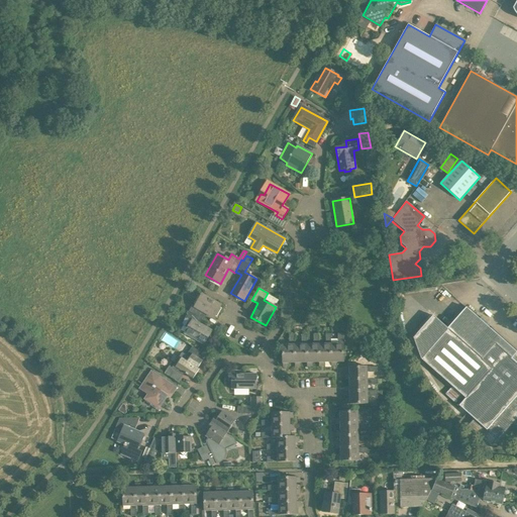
[(192,305),(189,311),(201,318),(204,312),(213,318),(220,305),(202,295),(195,307),(192,305)]
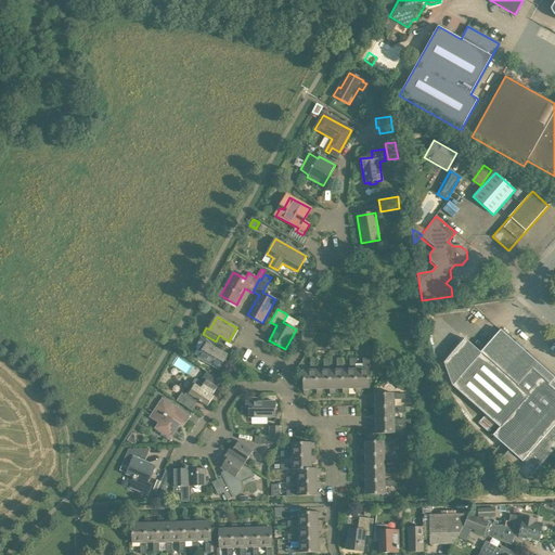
[(554,381),(553,379),(554,378),(501,331),(480,352),(465,339),(443,363),(452,386),(500,428),(492,436),(508,450),(502,457),(526,478),(554,446),(554,381)]
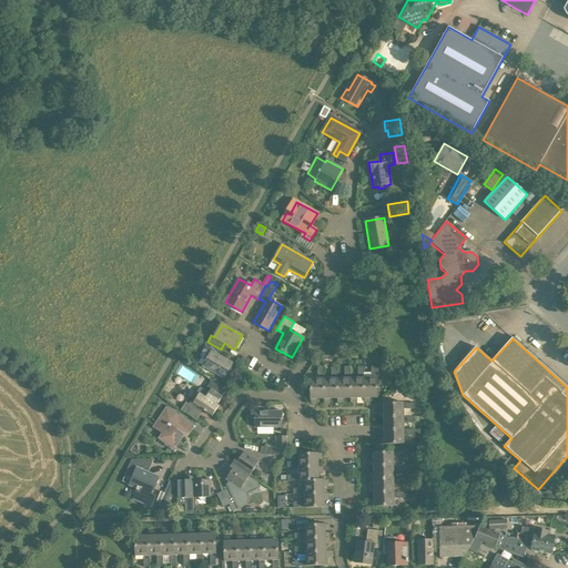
[(222,350),(221,350),(208,342),(199,357),(204,362),(202,366),(224,378),(233,364),(219,356),(222,350)]
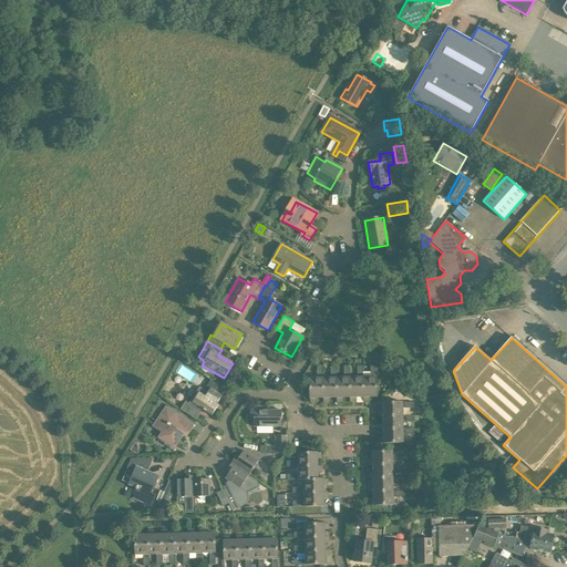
[(377,398),(377,378),(375,366),(370,367),(370,372),(362,372),(363,378),(362,378),(363,398),(363,402),(369,402),(369,398),(377,398)]
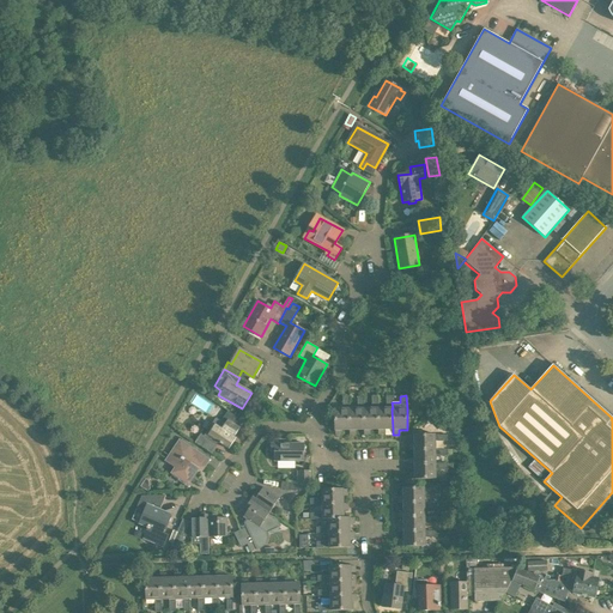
[(349,410),(350,410),(349,396),(343,396),(343,410),(334,410),(334,431),(335,431),(335,435),(341,435),(341,431),(350,431),(349,410)]
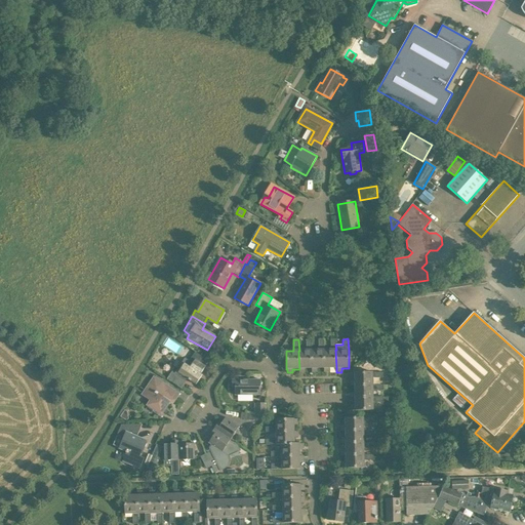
[(306,350),(299,351),(298,351),(299,369),(299,372),(305,372),(305,368),(312,368),(311,350),(312,350),(311,339),(306,339),(306,350)]
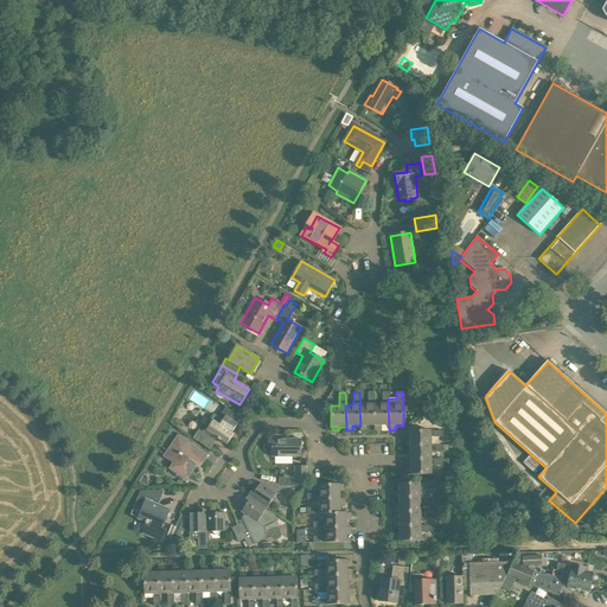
[(368,404),(360,404),(359,404),(360,426),(360,430),(366,430),(366,426),(375,426),(374,404),(375,404),(374,393),(368,393),(368,404)]
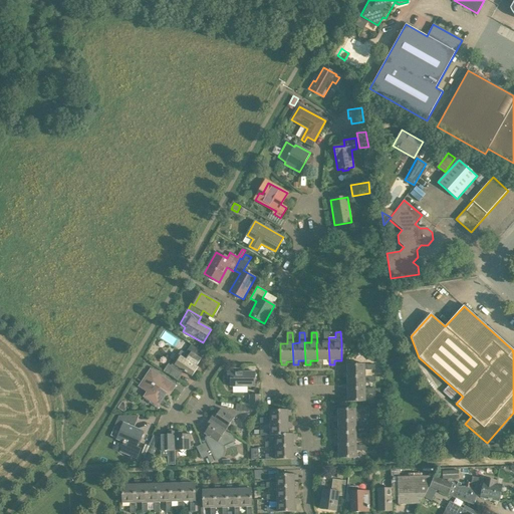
[(323,342),(317,342),(316,342),(317,360),(317,364),(322,364),(322,360),(329,360),(328,342),(329,342),(328,337),(328,332),(323,332),(323,342)]
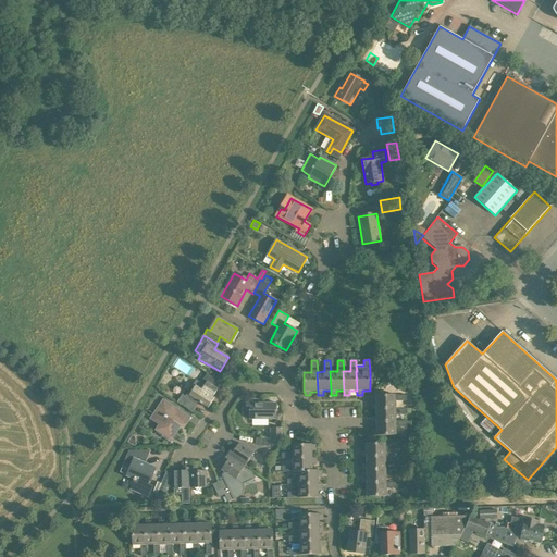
[(394,373),(387,380),(396,387),(403,382),(394,373)]
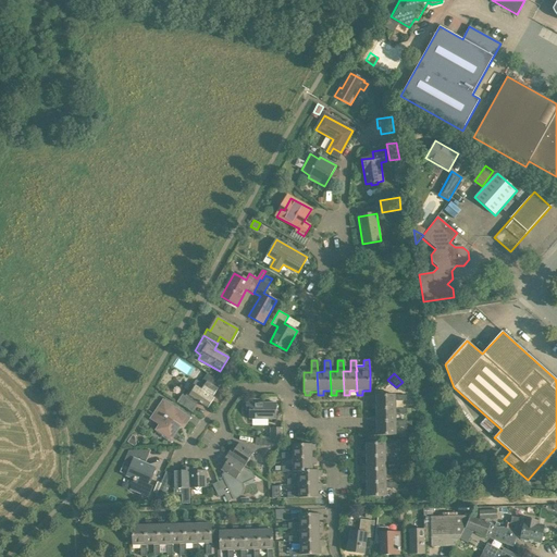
[(197,405),(198,401),(208,408),(214,398),(212,397),(218,388),(207,382),(205,385),(196,381),(185,397),(182,395),(177,403),(193,412),(197,405)]
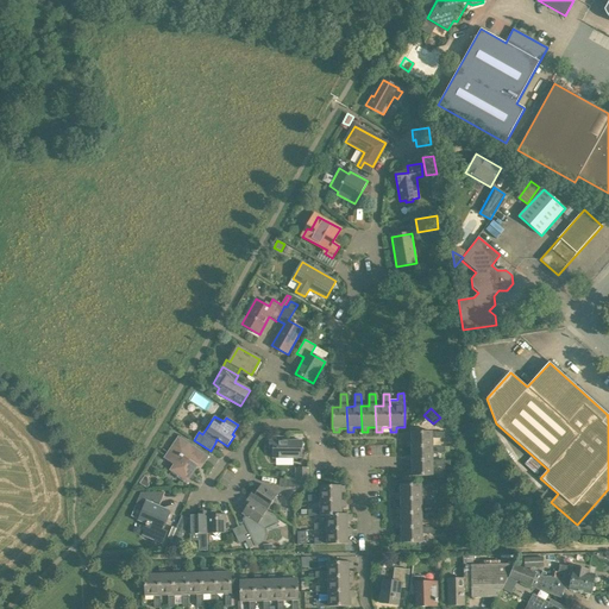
[(407,447),(412,447),(432,447),(432,439),(444,439),(444,432),(432,433),(432,432),(410,433),(410,441),(407,441),(407,447)]
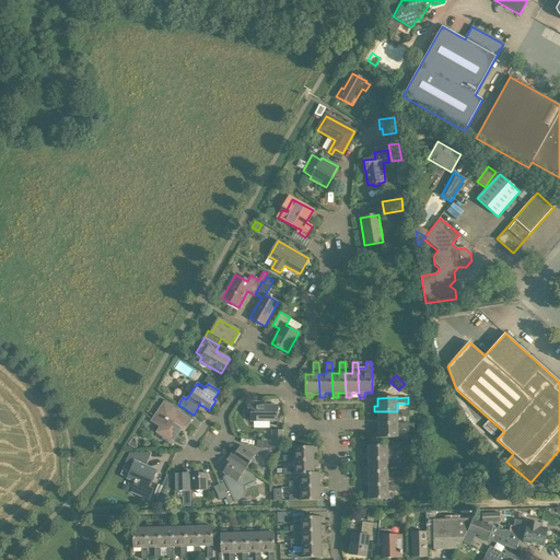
[(161,427),(158,432),(172,442),(182,428),(186,428),(189,422),(182,418),(183,416),(164,403),(152,421),(161,427)]
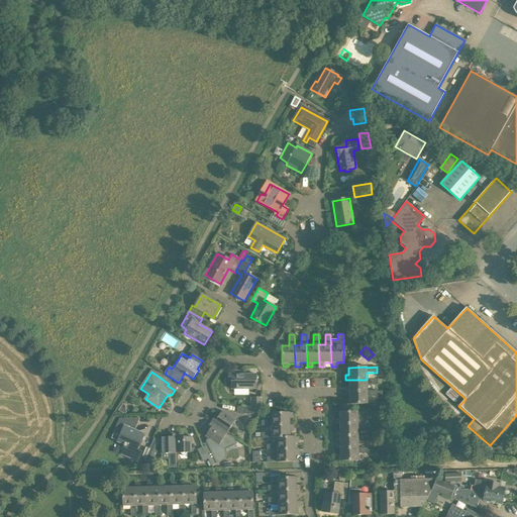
[(231,389),(256,389),(256,374),(228,374),(228,381),(231,381),(231,389)]
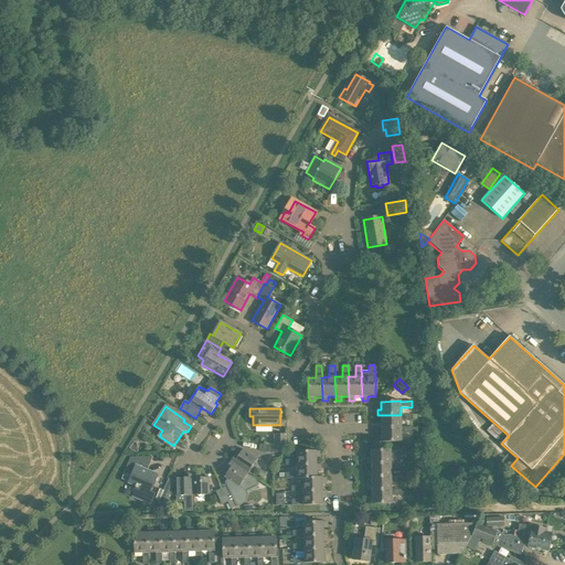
[(377,428),(382,428),(402,428),(401,420),(413,420),(413,414),(401,415),(382,415),(382,423),(377,423),(377,428)]
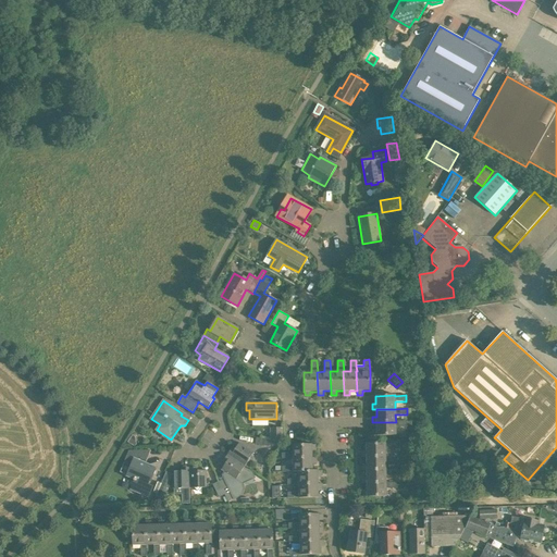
[(376,422),(376,430),(372,430),(372,435),(376,435),(376,436),(396,435),(396,428),(407,428),(407,421),(396,422),(376,422)]
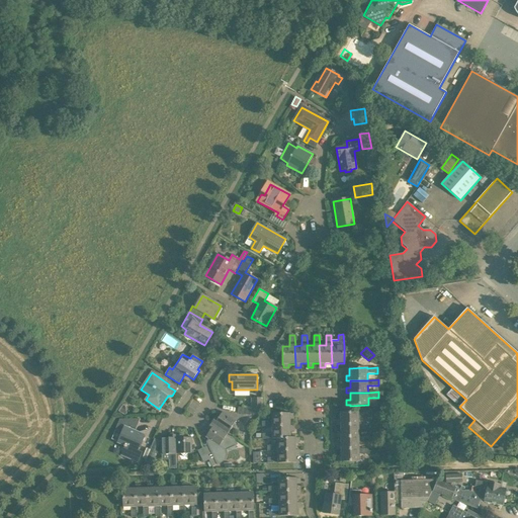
[(251,398),(251,410),(263,412),(263,398),(251,398)]
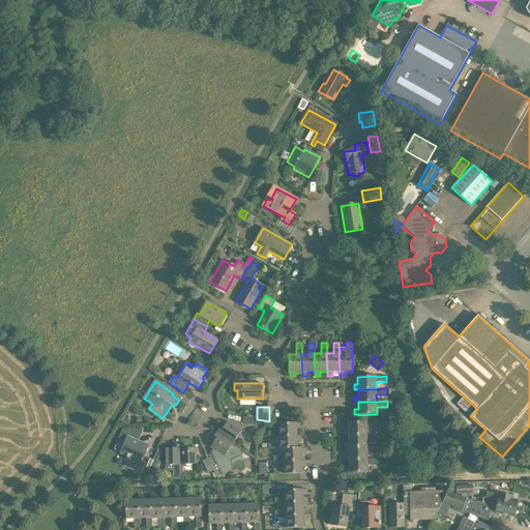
[(257,419),(244,416),(242,422),(256,425),(257,419)]
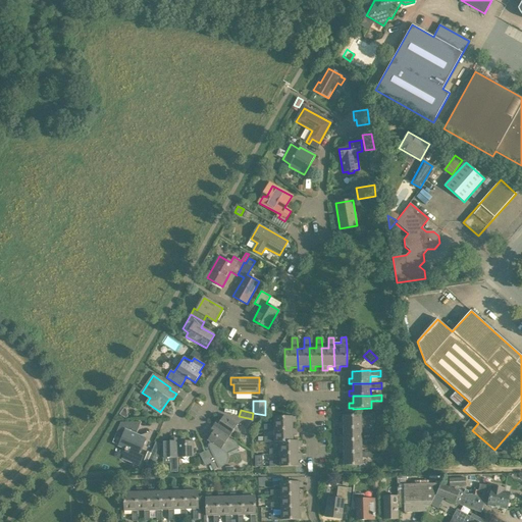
[(229,436),(238,424),(224,415),(219,422),(217,420),(213,426),(229,436)]
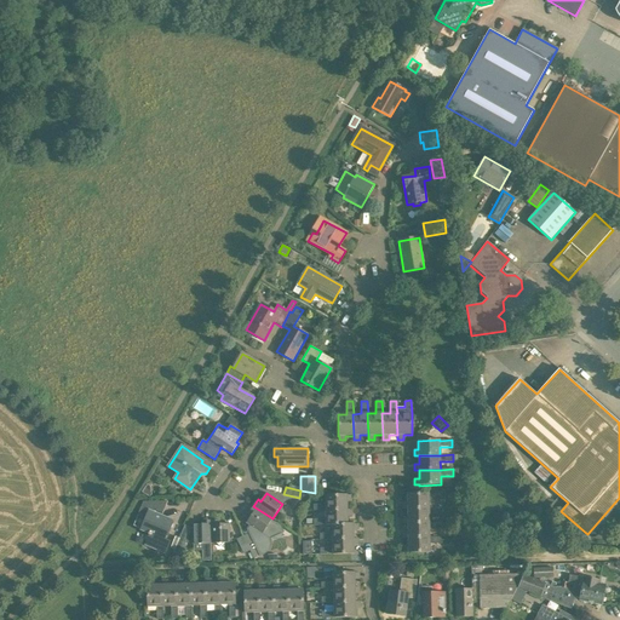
[(403,509),(407,509),(429,509),(429,500),(441,500),(441,494),(429,494),(429,493),(407,494),(407,503),(403,503),(403,509)]
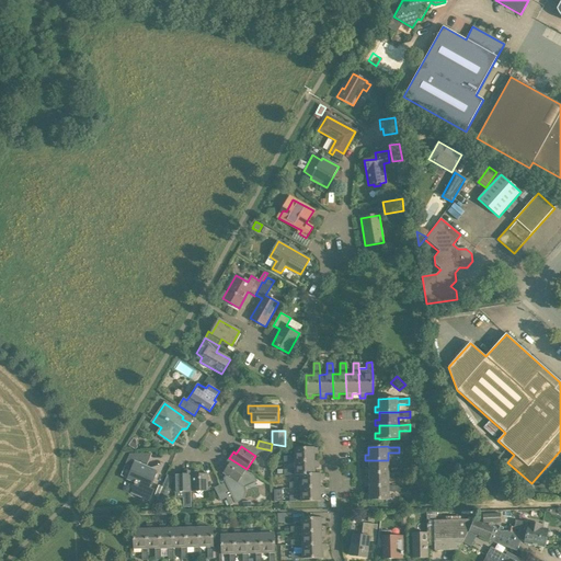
[(284,462),(295,462),(295,461),(315,461),(315,454),(318,454),(318,448),(315,448),(295,448),(295,457),(284,457),(284,462)]
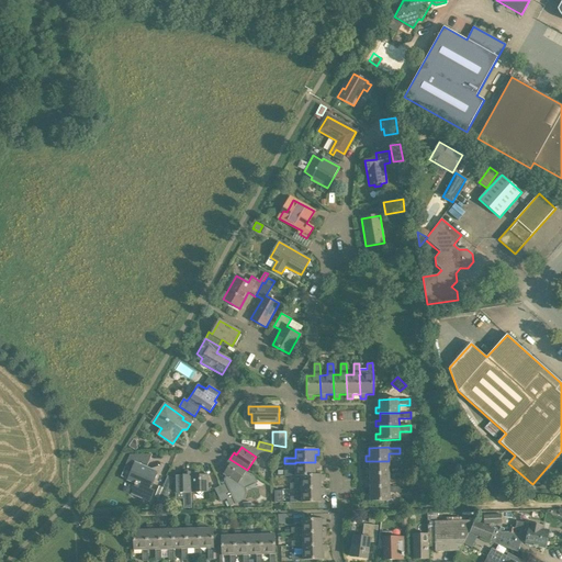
[(149,502),(154,491),(149,489),(156,472),(147,468),(153,454),(130,456),(124,470),(131,473),(126,484),(134,487),(132,494),(149,502)]
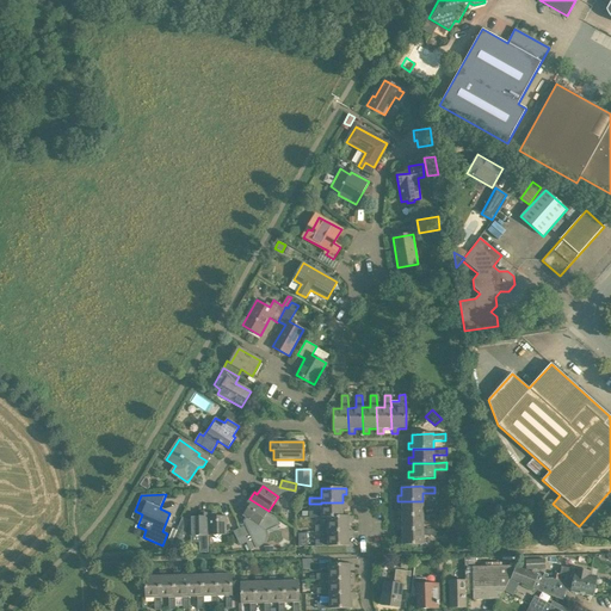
[(267,514),(269,511),(250,499),(245,505),(248,507),(242,516),(246,518),(244,523),(246,526),(240,529),(246,543),(251,551),(255,549),(261,547),(264,544),(265,543),(266,541),(266,539),(267,537),(267,535),(267,532),(266,531),(265,529),(278,522),(276,519),(275,518),(273,517),(271,516),(270,514),(267,514)]
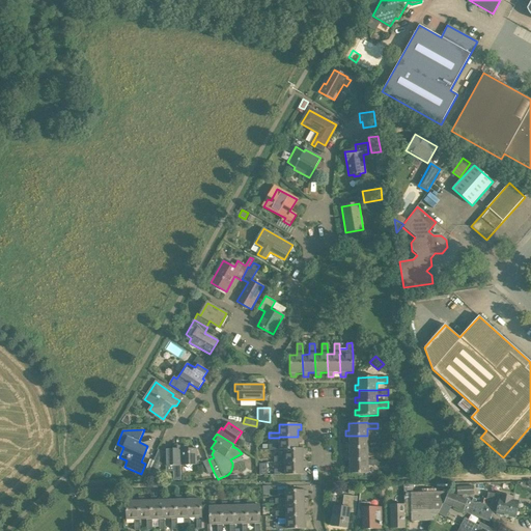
[(345,448),(350,448),(367,448),(367,441),(379,441),(378,436),(367,436),(348,436),(350,443),(345,443),(345,448)]
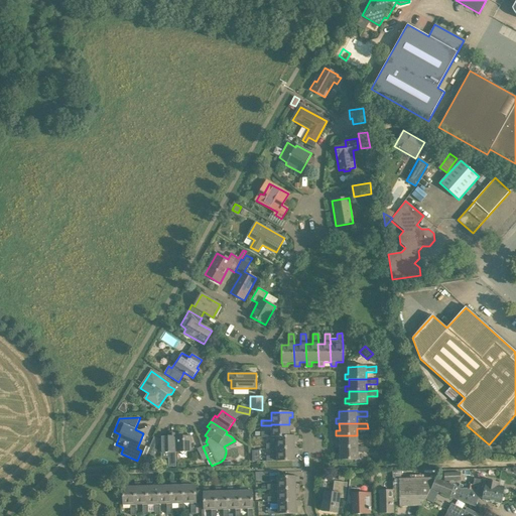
[(271,437),(276,437),(276,436),(289,436),(289,429),(293,429),(292,424),(289,424),(271,424),(271,425),(271,432),(261,432),(261,437),(271,437)]
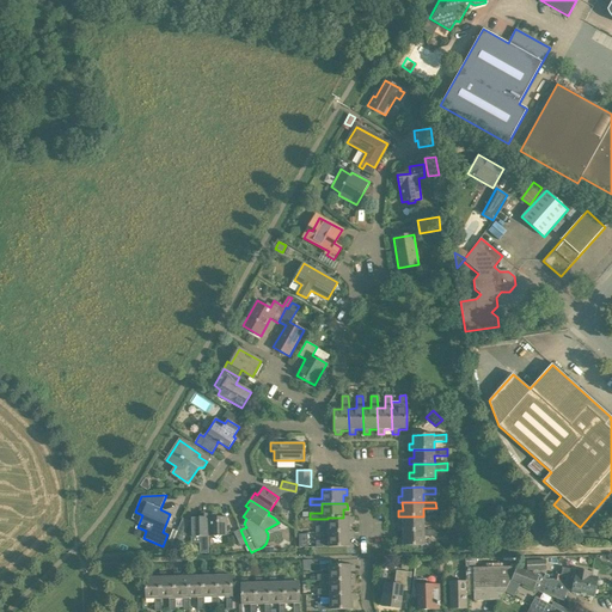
[(208,537),(208,514),(200,514),(200,518),(190,518),(190,537),(200,537),(200,554),(208,554),(208,537)]
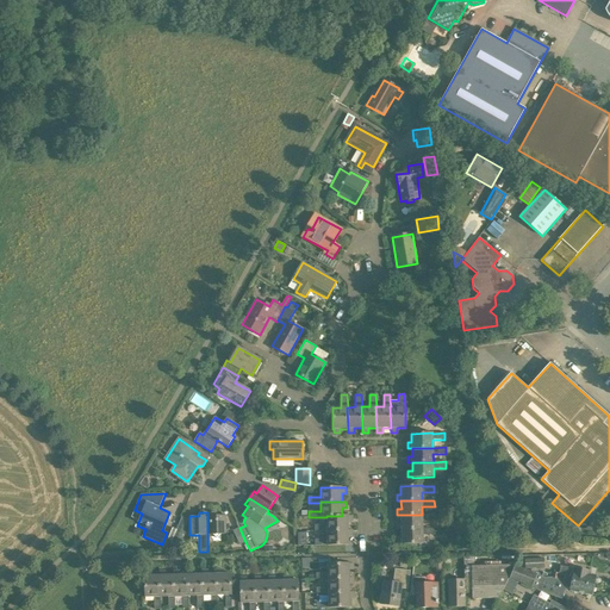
[(216,512),(207,512),(207,535),(225,535),(225,515),(216,516),(216,512)]
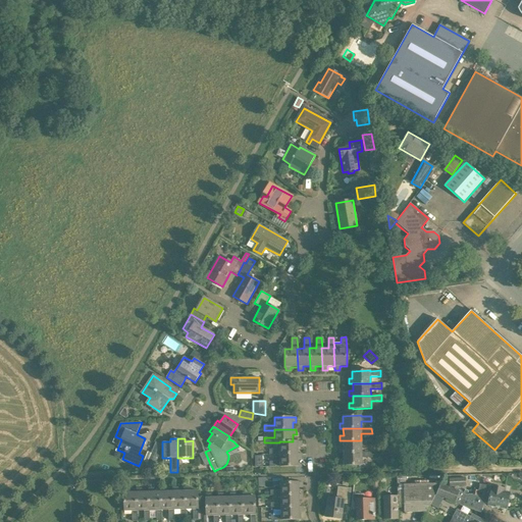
[(269,455),(279,455),(279,454),(298,454),(298,447),(302,447),(302,441),(298,441),(298,440),(293,441),(279,441),(279,442),(279,449),(269,450),(269,455)]
